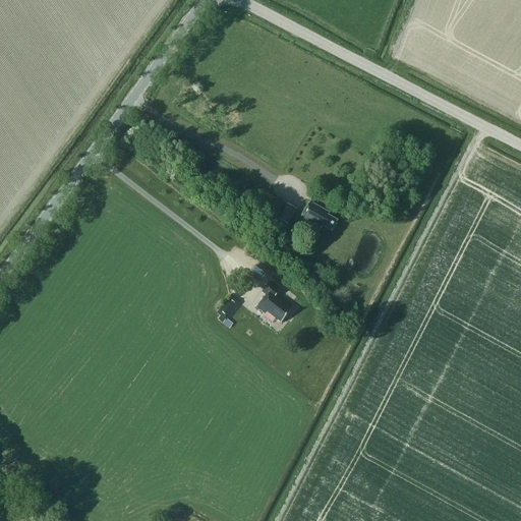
[(276,197),(264,190),(258,198),(271,206),(276,197)]
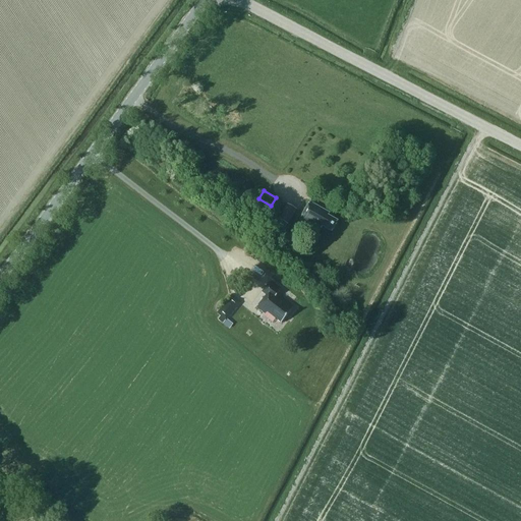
[(323,226),(332,232),(338,222),(328,216),(330,214),(309,203),(301,218),(321,229),(323,226)]
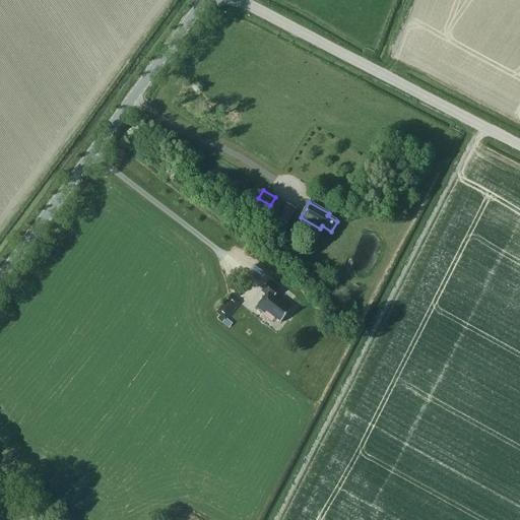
[(297,209),(286,203),(278,218),(288,224),(297,209)]
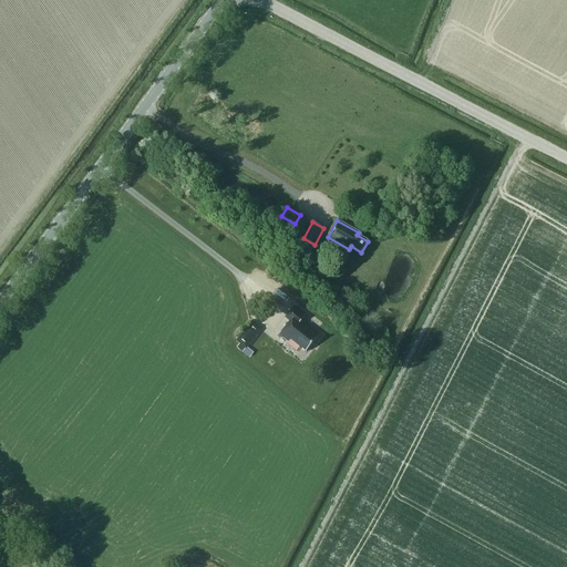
[(307,316),(295,307),(286,318),(290,321),(279,334),(288,342),(290,340),(307,352),(320,336),(302,321),(307,316)]
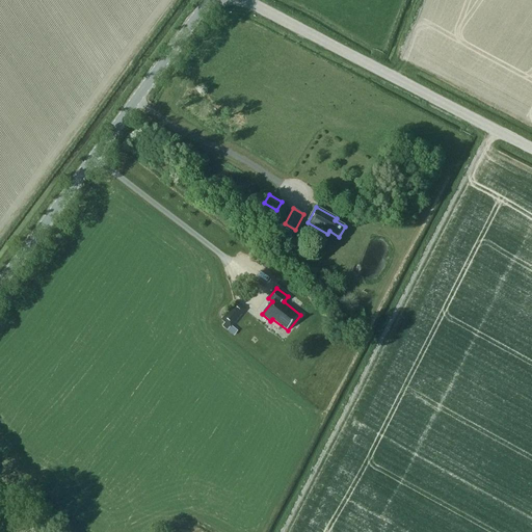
[(222,320),(231,327),(244,311),(236,303),(222,320)]
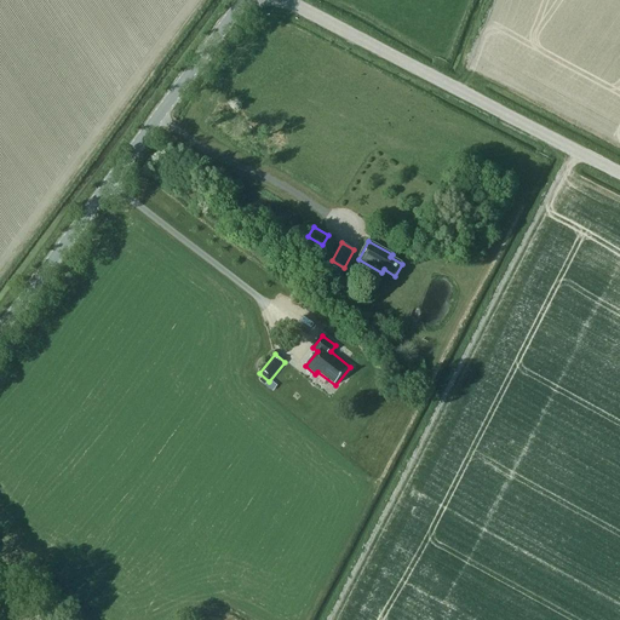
[(53,619),(50,614),(52,612),(44,602),(36,608),(40,612),(36,615),(40,619),(53,619)]
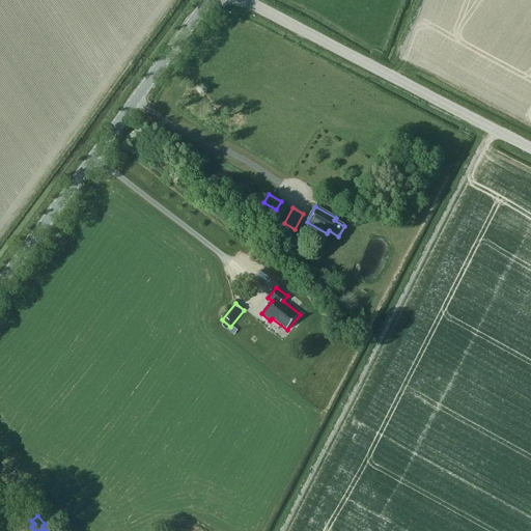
All buildings are outlined.
